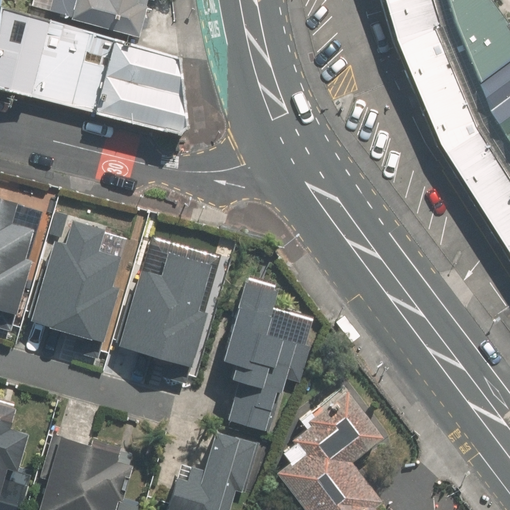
[(140,37),(149,0),(55,0),(52,16),(140,37)]
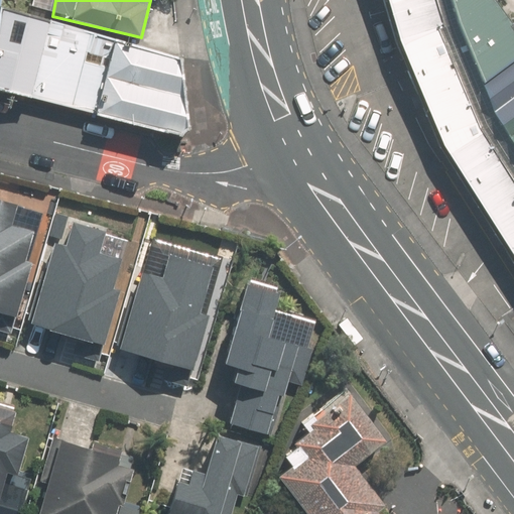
[(426,0),(373,0),(383,38),(436,156),(513,272),(513,173),(461,86),(436,33),(426,0)]
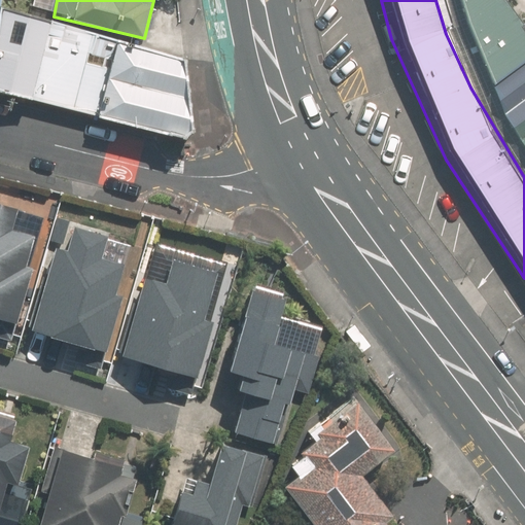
[(447,0),(456,34),(524,152),(524,46),(502,12),(516,0),(447,0)]
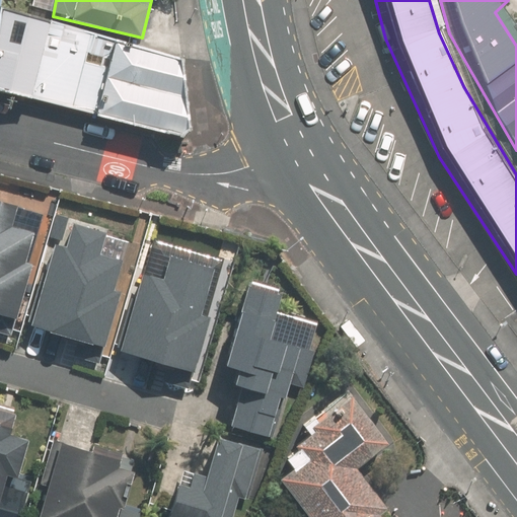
[(0,88),(96,116),(118,38),(2,7),(0,21),(0,88)]
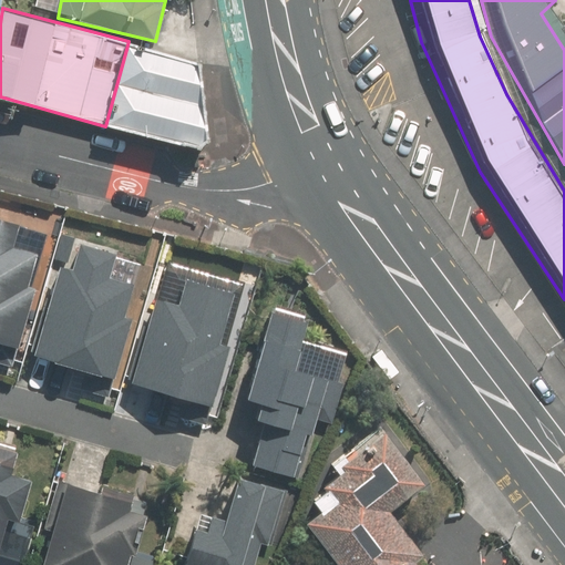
[(129,41),(106,127),(203,151),(209,142),(199,62),(129,41)]
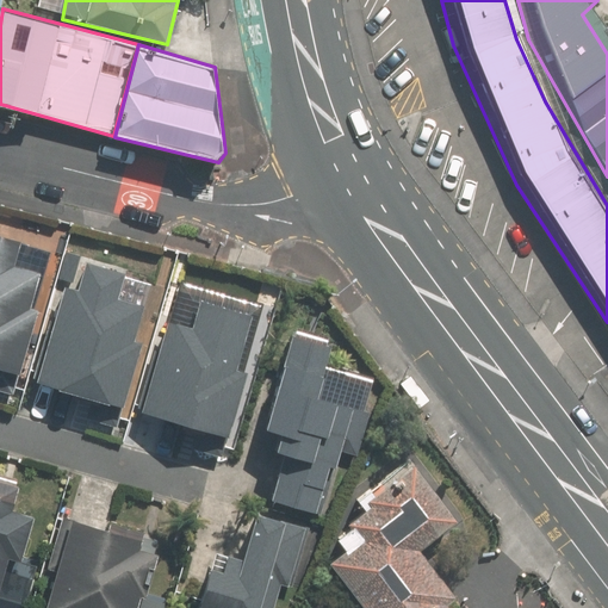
[(0,378),(17,384),(37,317),(23,314),(32,280),(5,272),(12,247),(0,243),(0,378)]
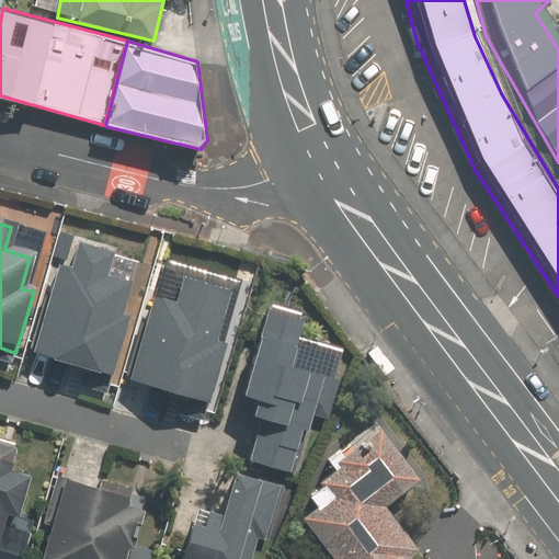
[(47,358),(123,377),(155,251),(80,232),(47,358)]
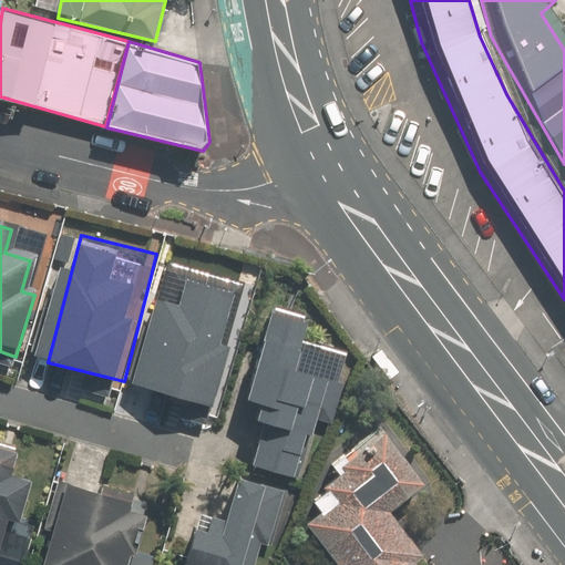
[(183,265),(146,390),(224,412),(259,287),(183,265)]
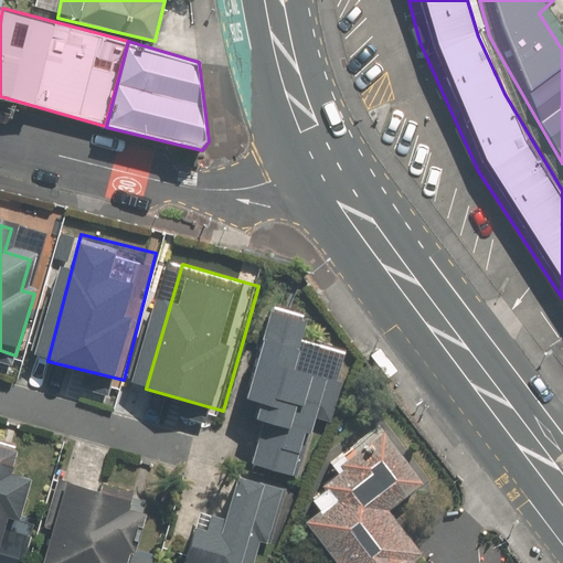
[(267,418),(255,463),(297,475),(314,417),(332,423),(344,382),(293,368),(306,324),(271,314),(251,383),(266,386),(257,416),(267,418)]
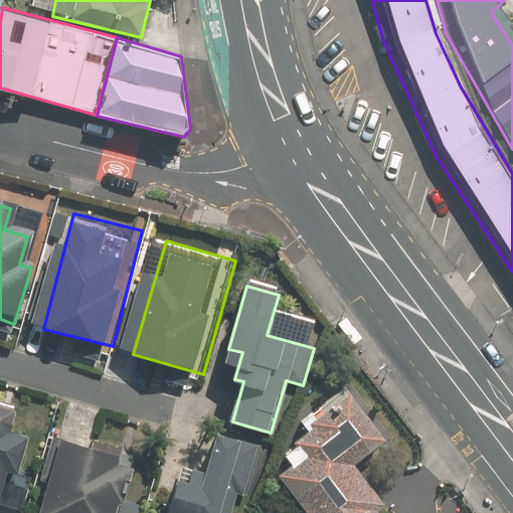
[(388,512),(381,503),(356,465),(386,444),(346,388),(298,423),(306,434),(282,452),(291,464),(278,473),(307,512),(388,512)]
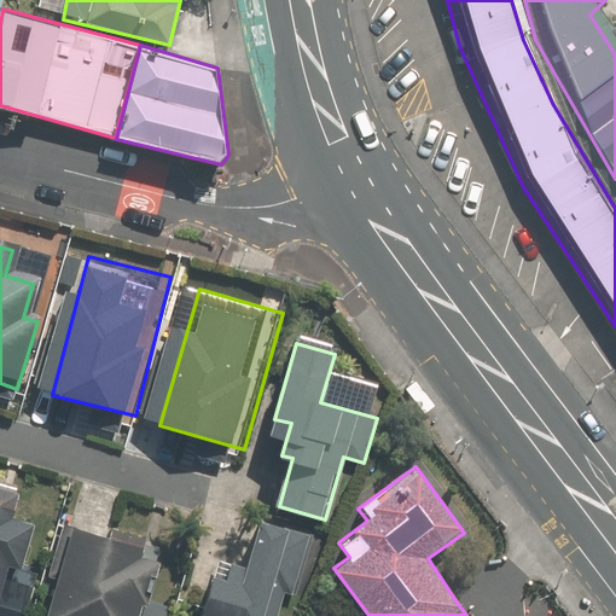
[(0,576),(1,573),(12,571),(25,527),(9,522),(15,504),(0,499),(0,576)]
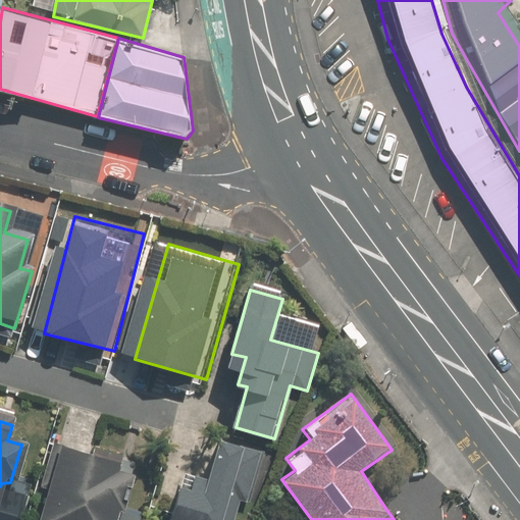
[(232,519),(236,508),(247,511),(263,456),(210,440),(195,494),(170,486),(161,519),(232,519)]
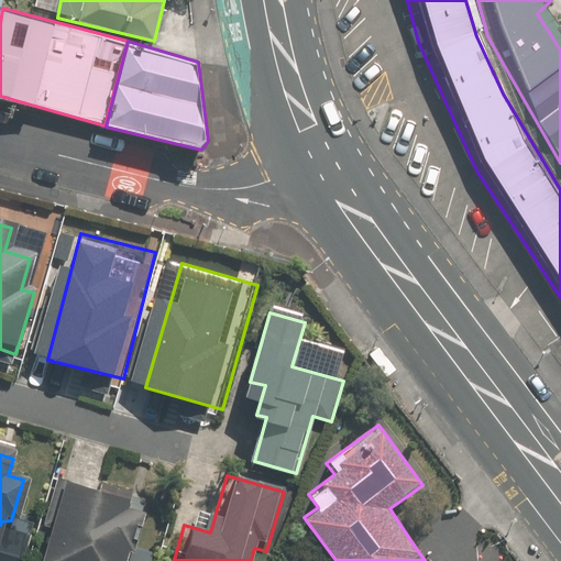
[(63,479),(39,560),(123,560),(141,501),(63,479)]
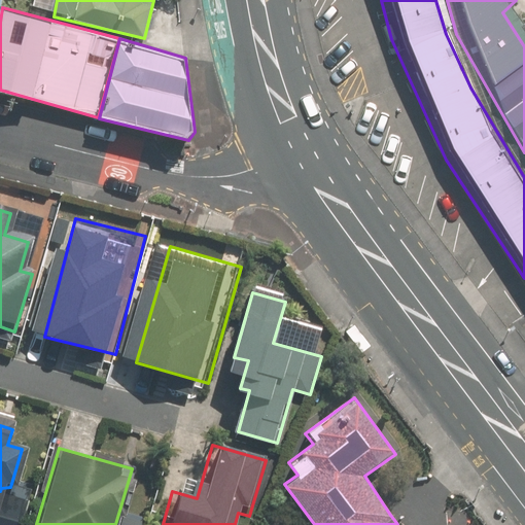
All buildings are outlined.
